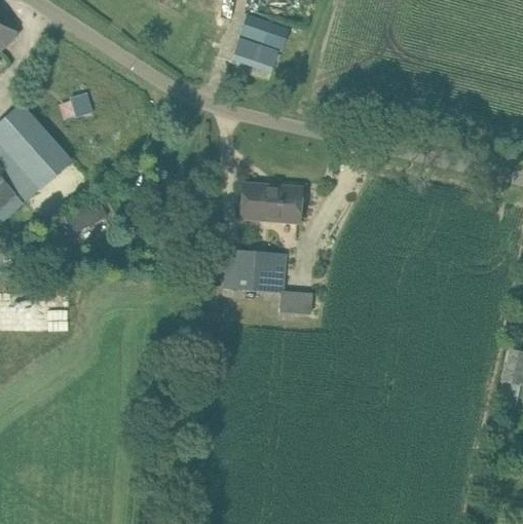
[(260,0),(258,10),(272,15),(304,27),(312,0),(260,0)]
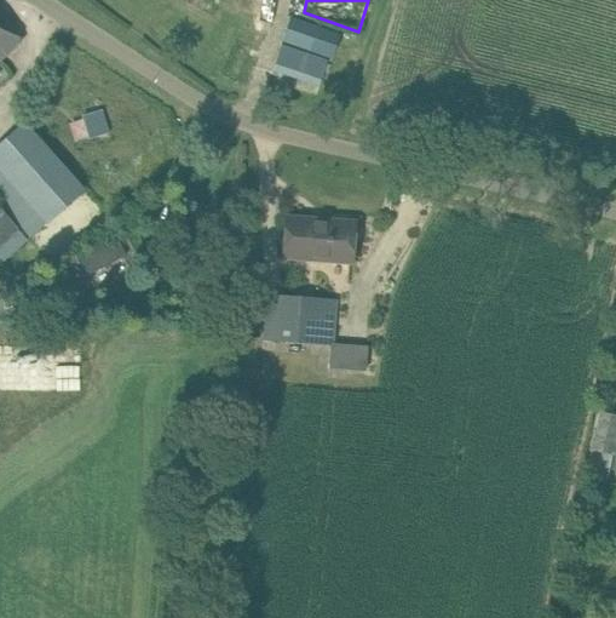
[(0,59),(23,40),(0,12),(0,59)]
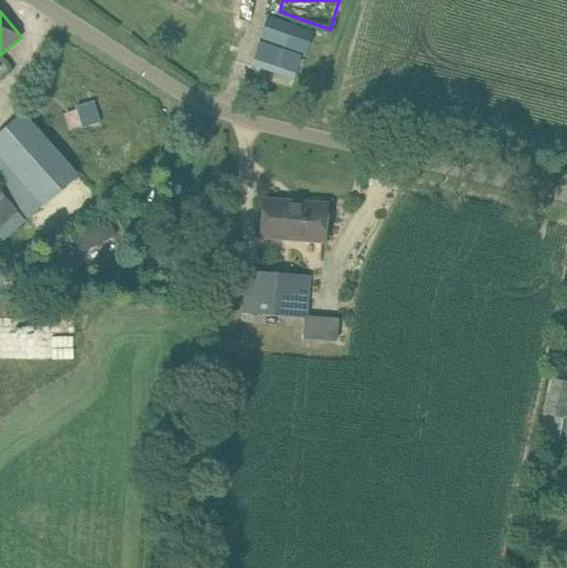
[(293,23),(267,15),(261,37),(285,45),(293,23)]
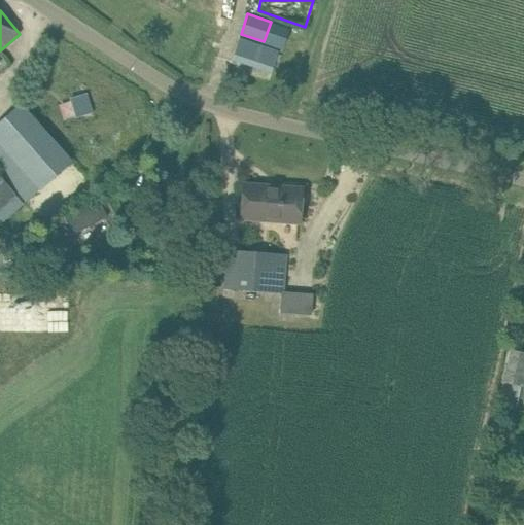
[(281,49),(242,36),(234,59),(274,71),(281,49)]
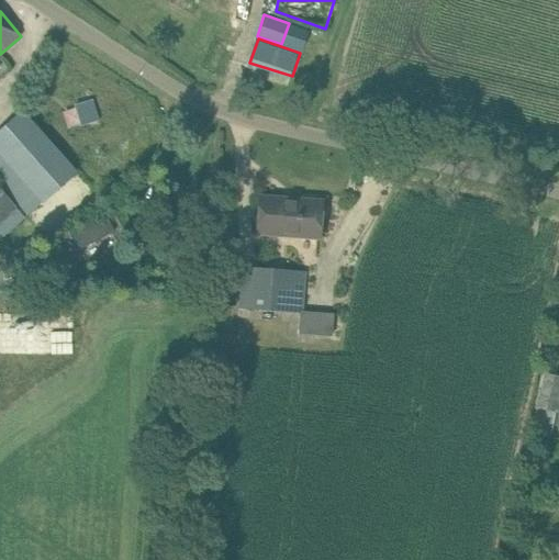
[(0,180),(30,214),(78,171),(23,111),(0,132),(0,180)]
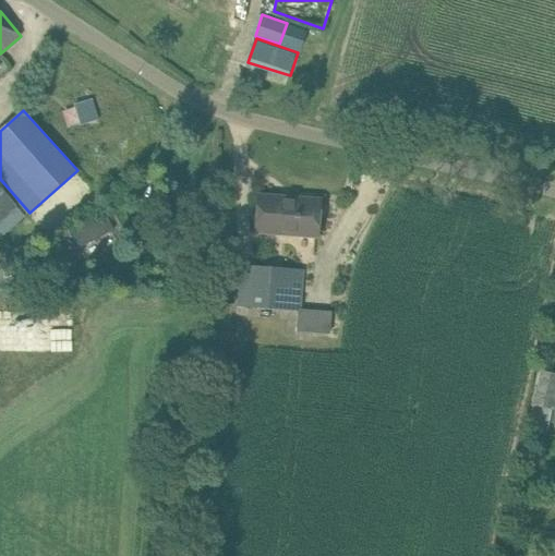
[(0,237),(26,215),(0,184),(0,237)]
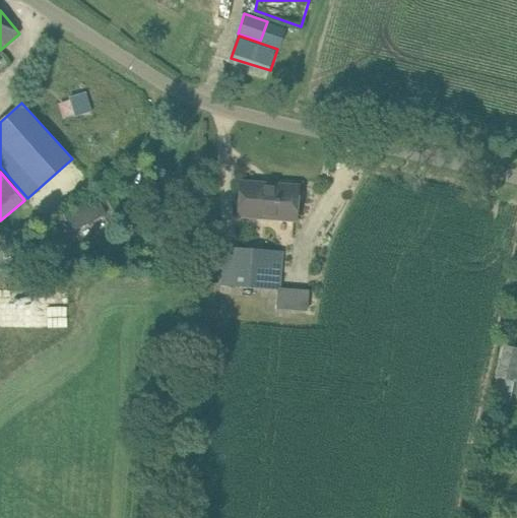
[(240,215),(298,219),(300,185),(242,181),(240,215)]
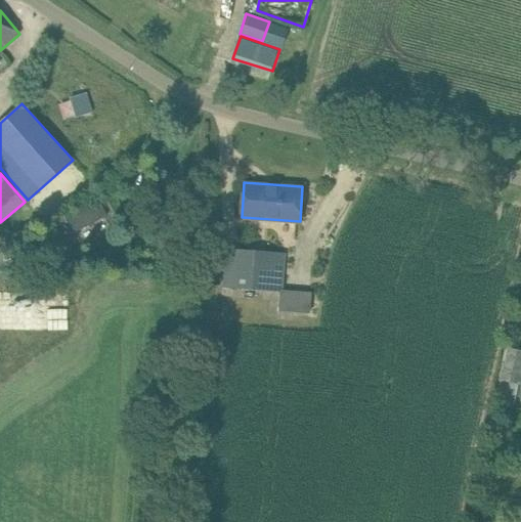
[(228,249),(226,288),(278,291),(281,252),(228,249)]
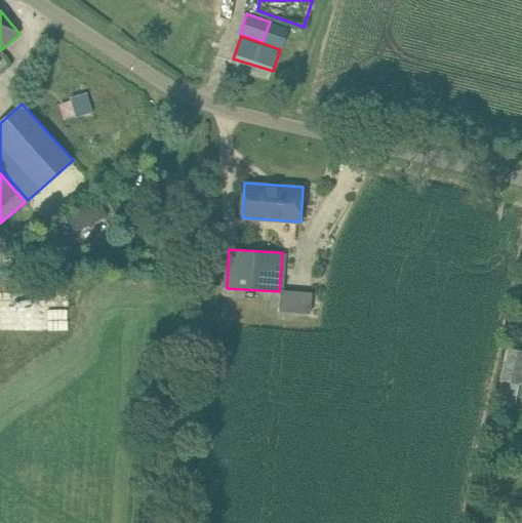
[(521,350),(513,348),(506,378),(521,381),(521,350)]
